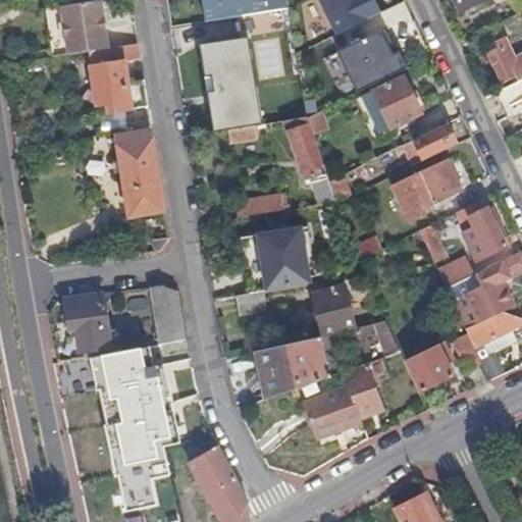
[(290,12),(289,0),(202,0),(204,19),(290,12)]
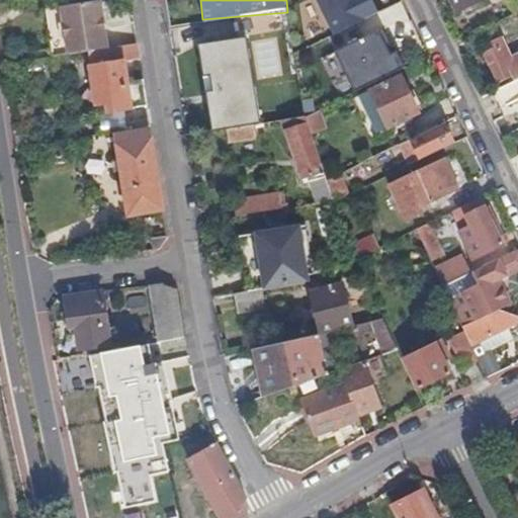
[(380,0),(319,0),(338,44),(391,21),(380,0)]
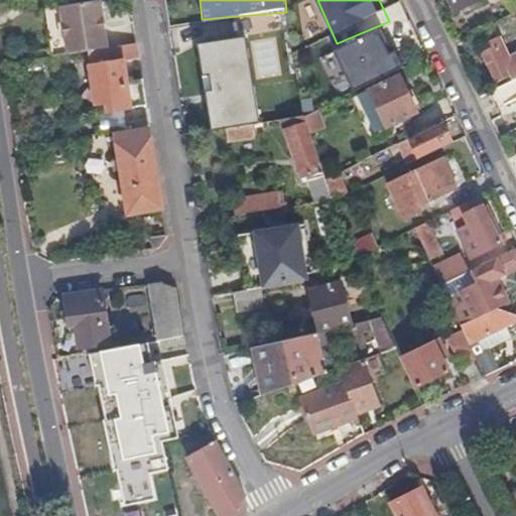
[(449,0),(456,12),(479,0),(449,0)]
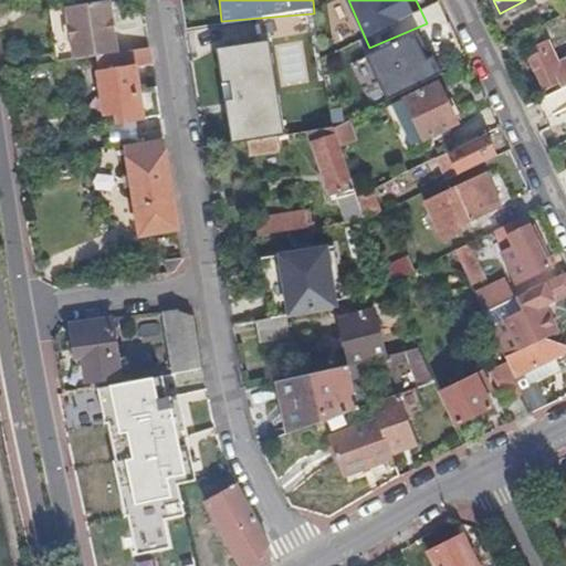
[(67,9),(75,60),(98,58),(119,54),(112,3),(67,9)]
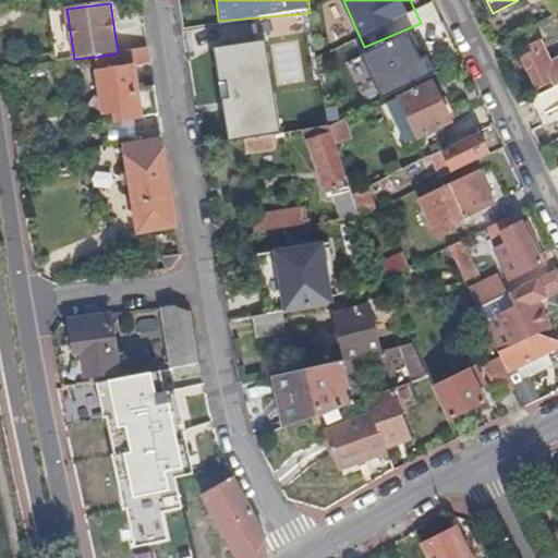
[(381,98),(438,75),(421,32),(364,55),(381,98)]
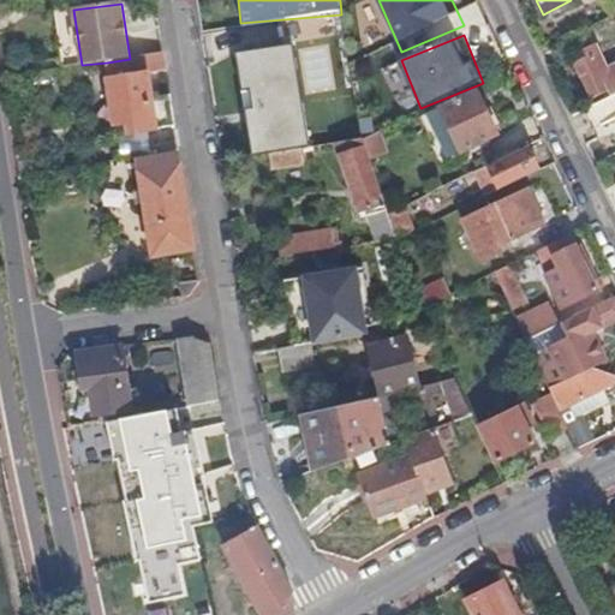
[(236,53),(252,157),(309,148),(292,45),(236,53)]
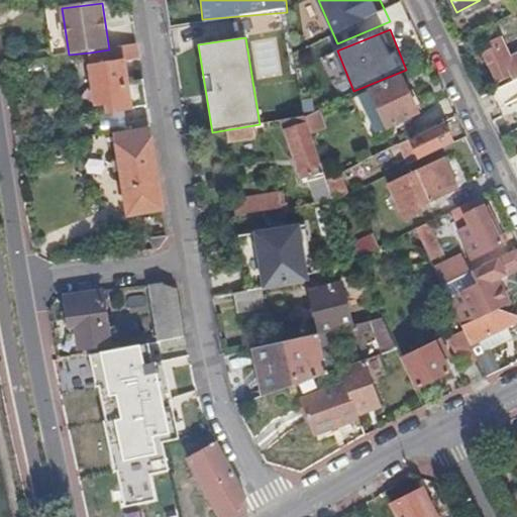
[(516,80),(516,56),(511,60),(500,38),(491,43),(494,49),(484,55),(498,83),(511,77),(513,82),(516,80)]
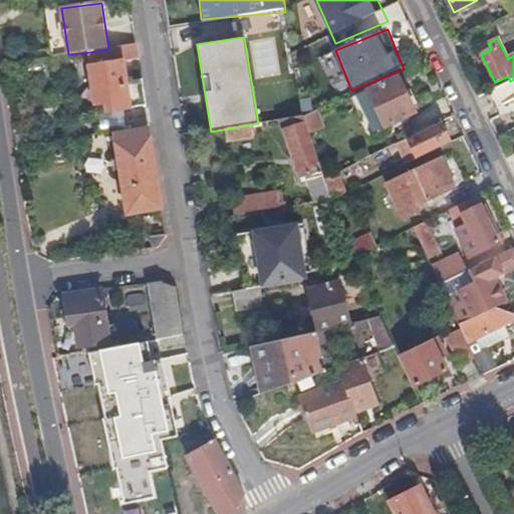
[(111,111),(147,106),(143,80),(126,83),(123,63),(133,61),(134,66),(141,65),(137,44),(108,49),(89,52),(98,104),(110,102),(111,111)]
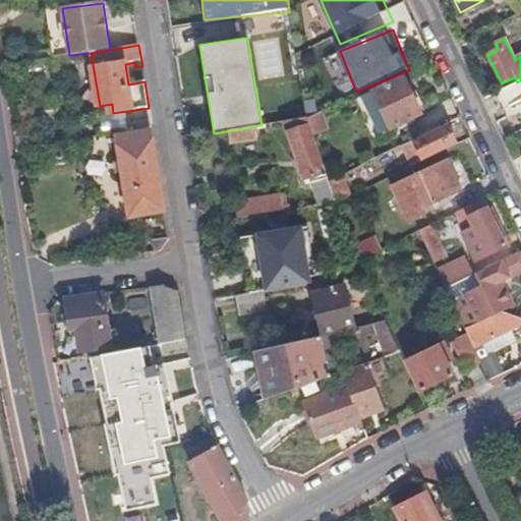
[(421,114),(404,77),(373,93),(391,129),(421,114)]
